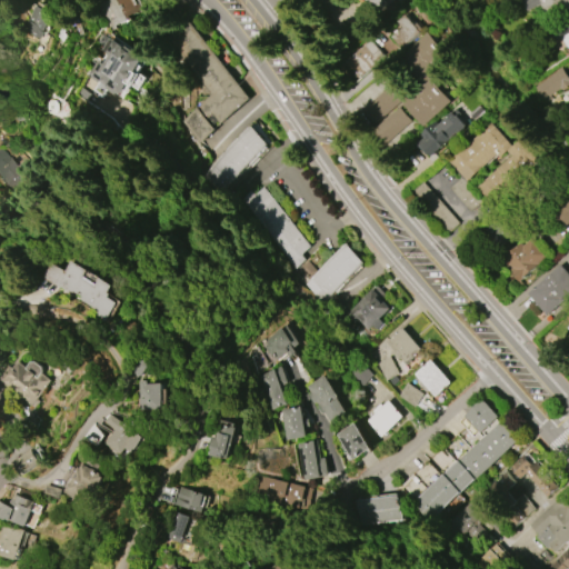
[(110,31),(99,6),(111,0),(139,0),(145,12),(116,26),(117,28),(110,31)]
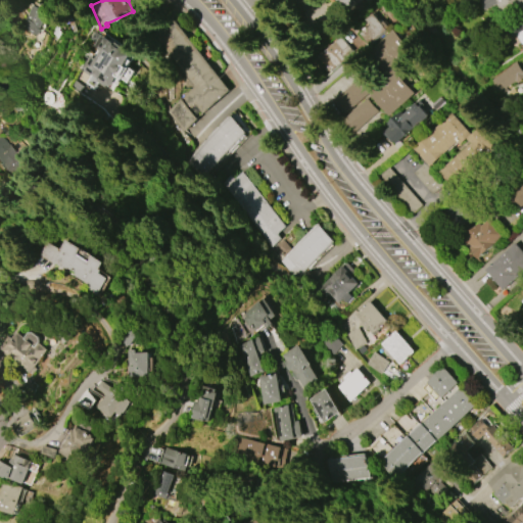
[(351,0),(354,3),(343,11),(336,0),(332,3),(329,0),(351,0)]
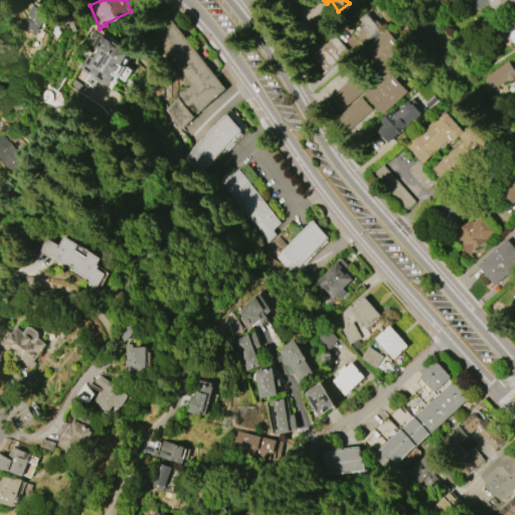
[(514,0),(514,9),(501,17),(493,3),(492,4),(490,2),(477,9),(472,0),(499,0),(500,1),(501,0),(514,0)]
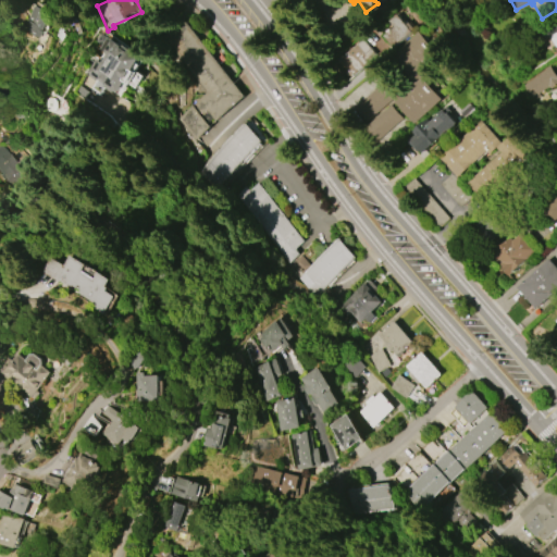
[(41,39),(24,29),(29,20),(28,20),(37,4),(53,13),(44,31),(45,32),(41,39)]
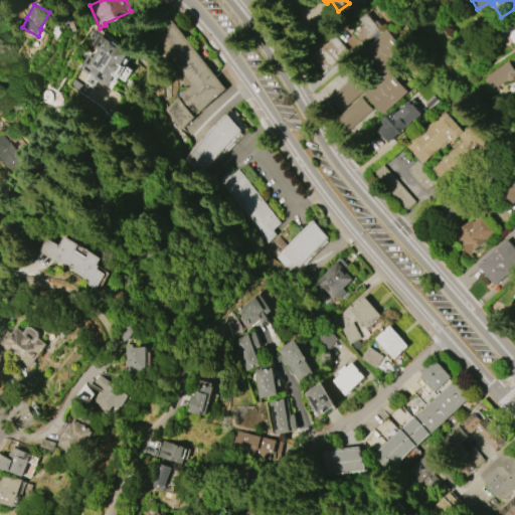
[(360,19),(367,13),(381,30),(363,43),(355,33),(365,25),(360,19)]
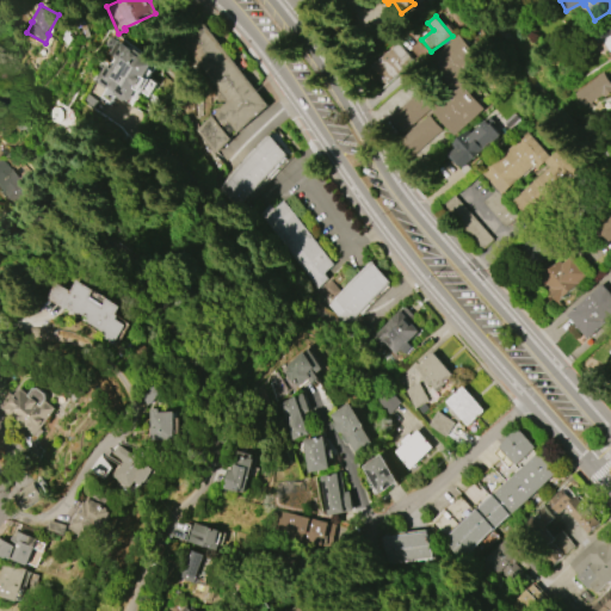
[(610,49),(609,51),(602,41),(596,44),(588,34),(610,18),(610,49)]
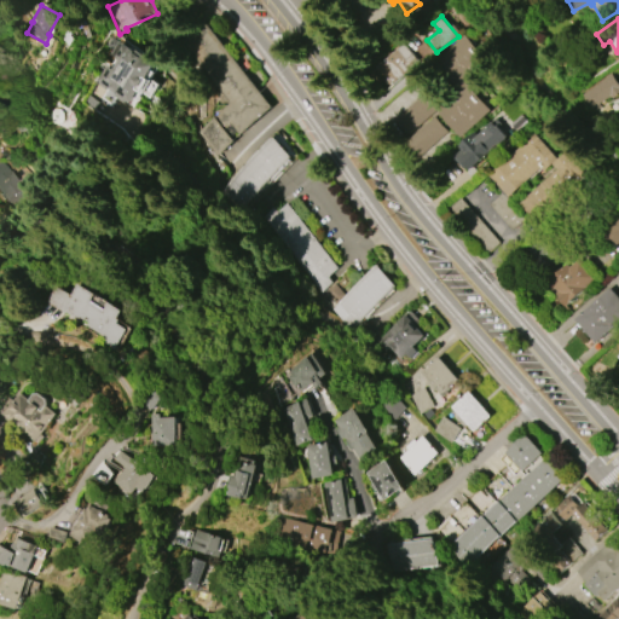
[(203,22),(273,106),(239,134),(231,123),(224,129),(232,140),(214,156),(194,132),(230,103),(179,41),(203,22)]
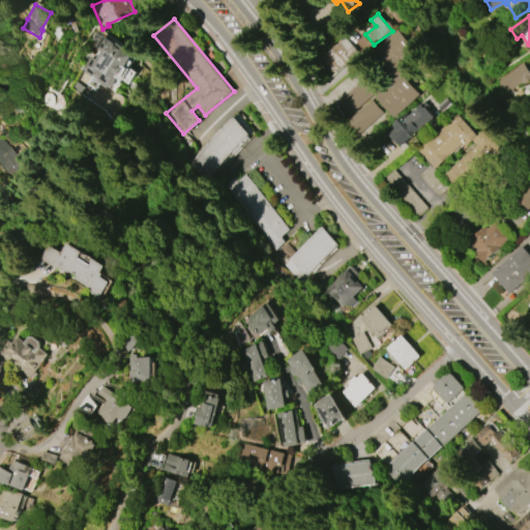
[(357,21),(360,24),(359,25),(363,31),(350,42),(358,52),(335,71),(322,56),(346,36),(343,33),(357,21)]
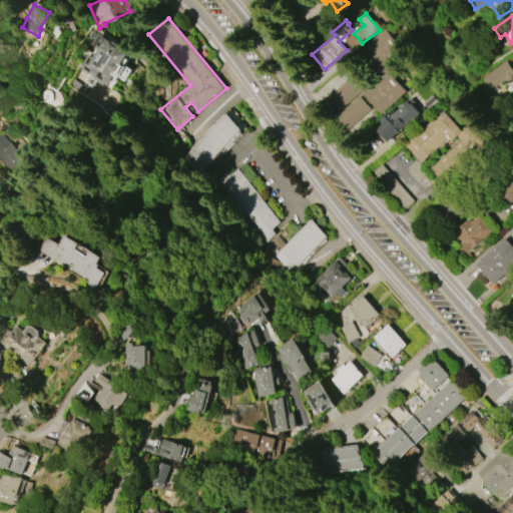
[(365,48),(387,29),(404,48),(382,67),(365,48)]
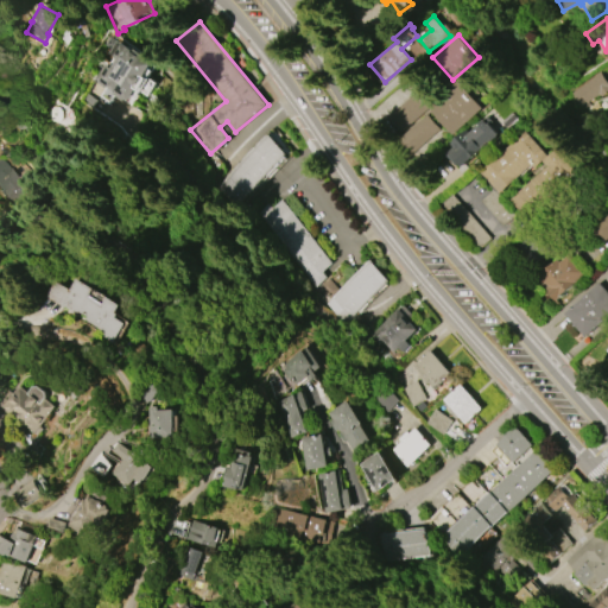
[(111,54),(120,40),(135,51),(137,50),(149,57),(147,59),(153,64),(145,77),(144,76),(141,78),(143,80),(138,87),(135,86),(134,87),(135,88),(127,101),(124,99),(122,100),(114,95),(115,93),(106,87),(105,89),(94,81),(106,64),(112,68),(119,59),(111,54)]
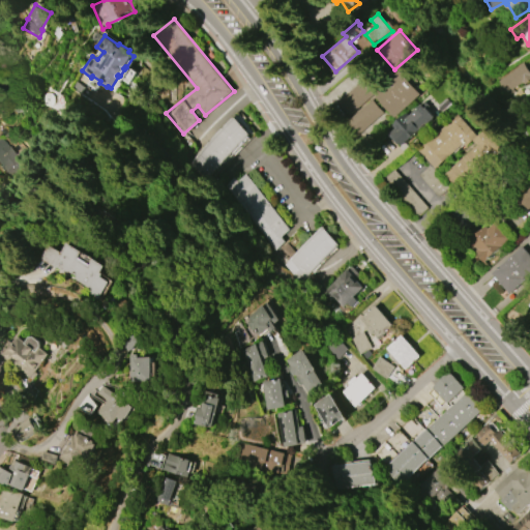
[(500,81),(520,66),(519,65),(523,62),(529,71),(529,80),(525,84),(523,82),(513,88),(516,90),(511,93),(510,91),(508,93),(500,81)]
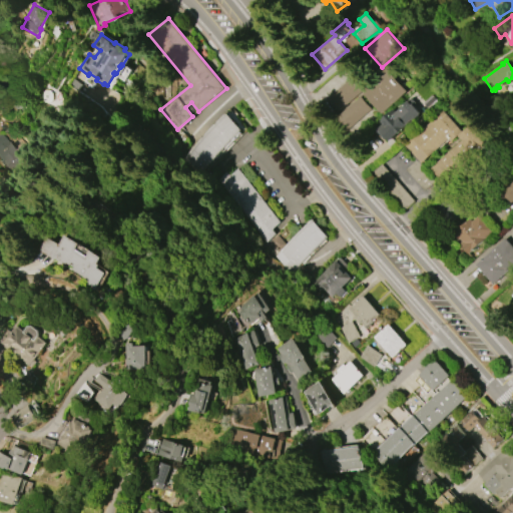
[(362,91),(387,69),(407,91),(382,114),(362,91)]
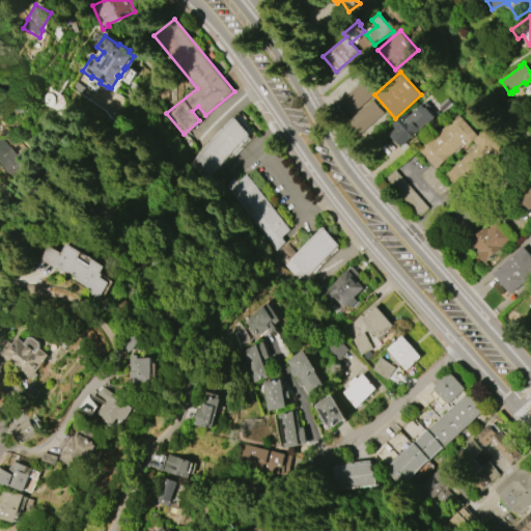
[(338,102),(366,77),(378,89),(350,114),(338,102)]
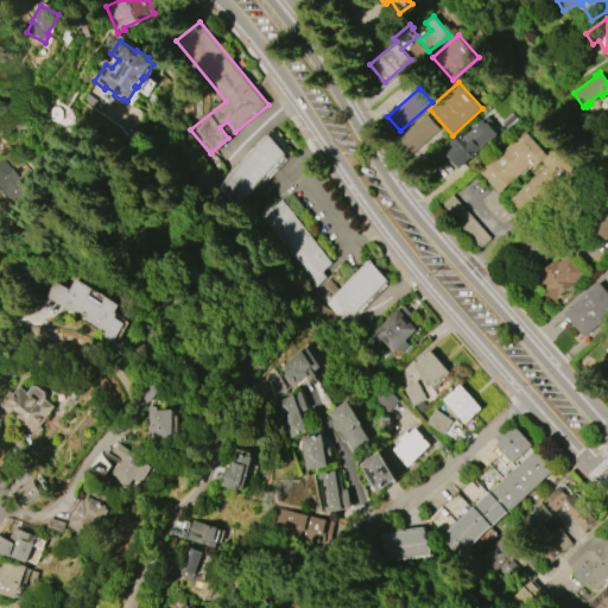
[(425,113),(439,128),(410,156),(396,141),(425,113)]
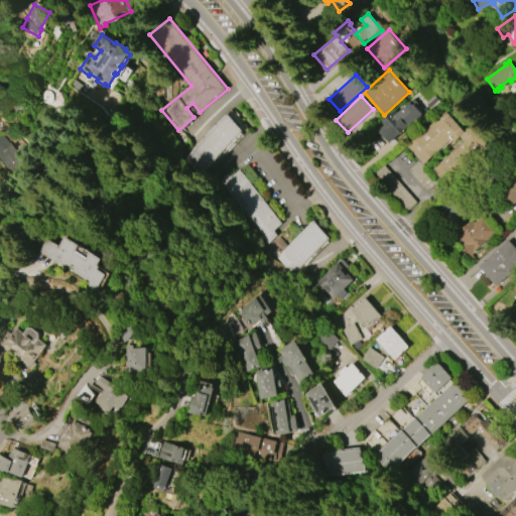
[(231,109),(250,130),(192,179),(173,158),(231,109)]
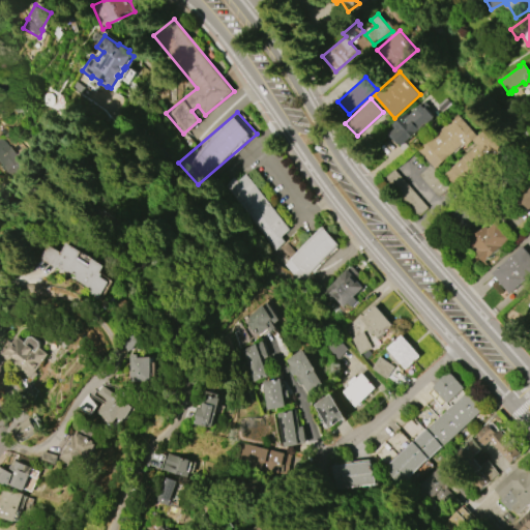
[(392,125),(406,113),(407,114),(410,112),(416,118),(419,116),(425,123),(420,128),(420,129),(403,145),(399,141),(395,143),(388,134),(394,127),(392,125)]
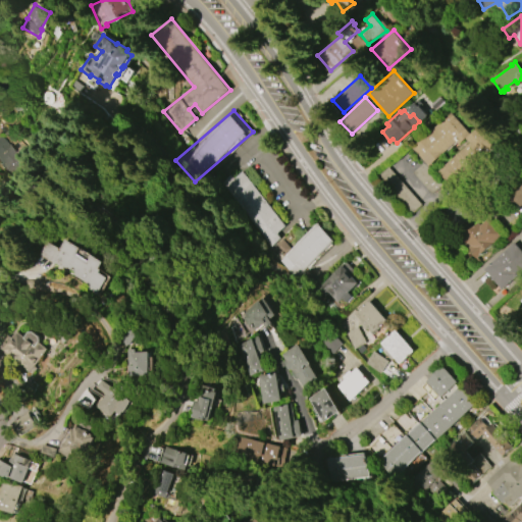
[(450,184),(440,171),(448,165),(447,164),(471,143),(467,138),(460,145),(457,142),(434,161),(432,160),(428,164),(413,147),(453,113),(471,135),(478,128),(497,150),(459,183),(456,178),(450,184)]
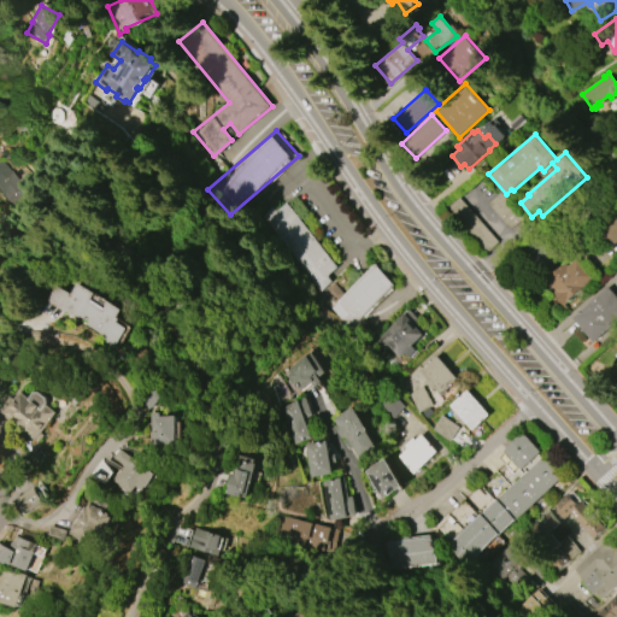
[(10,206),(1,194),(3,193),(0,189),(0,160),(1,160),(9,169),(18,180),(25,175),(34,187),(10,206)]
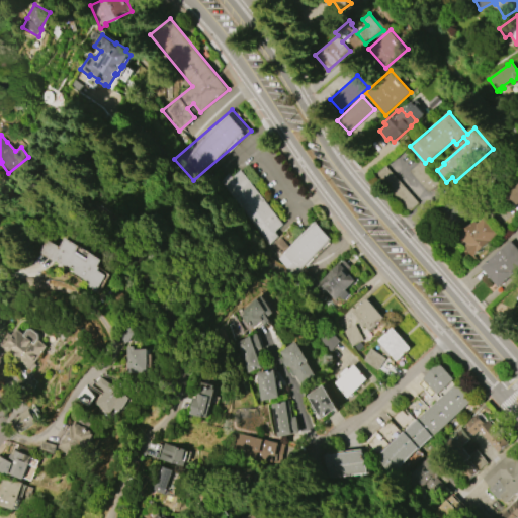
[(429,192),(410,171),(421,162),(439,183),(429,192)]
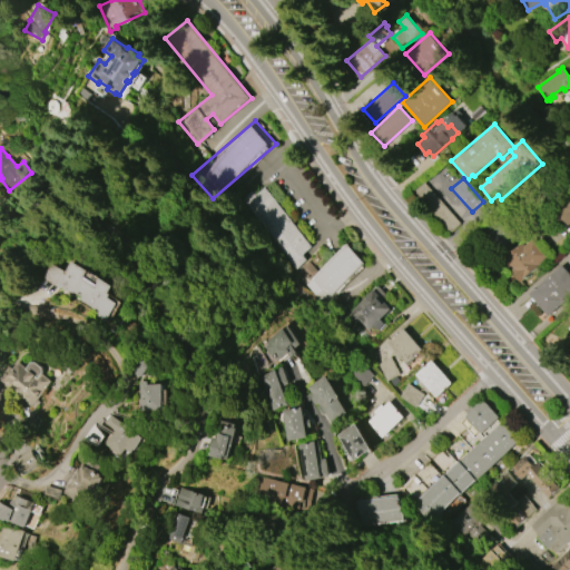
[(461,223),(450,233),(414,192),(424,183),(461,223)]
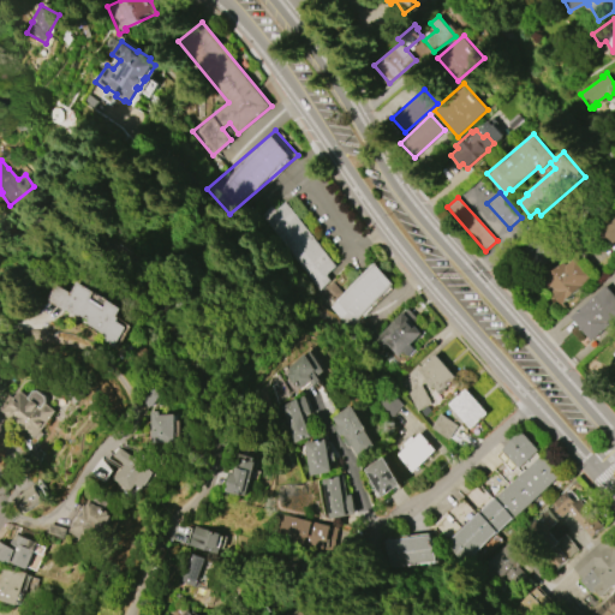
[(315,291),(255,216),(267,207),(270,212),(282,202),(335,266),(323,275),(327,281),(315,291)]
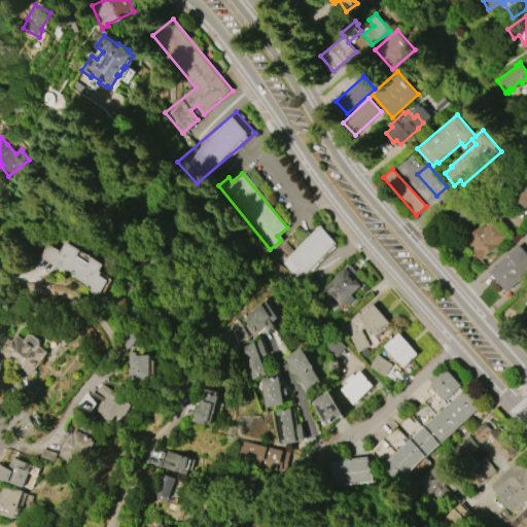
[(493,219),(508,236),(482,260),(477,255),(478,254),(473,249),(476,248),(472,245),(470,247),(466,242),(469,240),(467,238),(482,224),(485,227),(493,219)]
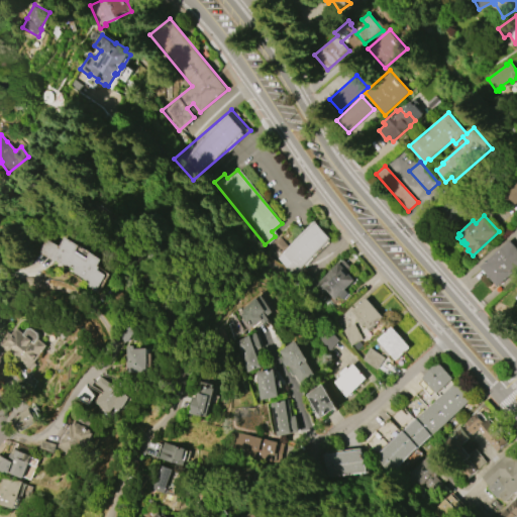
[(331,239),(290,276),(275,259),(279,254),(269,243),(277,236),(287,247),(315,221),(331,239)]
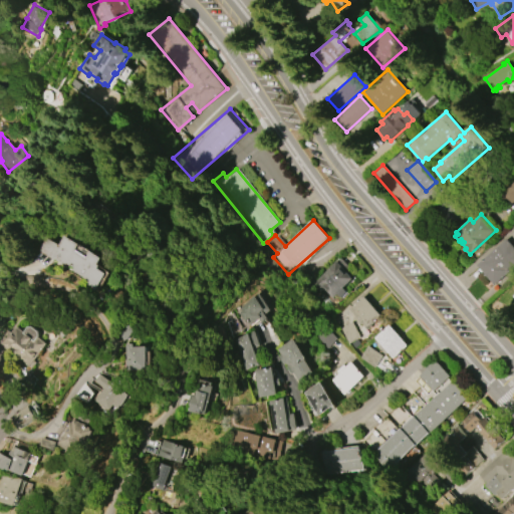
[(65,236),(78,244),(73,251),(84,258),(89,251),(100,258),(96,264),(98,266),(96,268),(104,273),(93,289),(81,281),(83,278),(71,270),(72,268),(65,264),(64,266),(53,259),(52,260),(38,251),(47,238),(58,245),(65,236)]
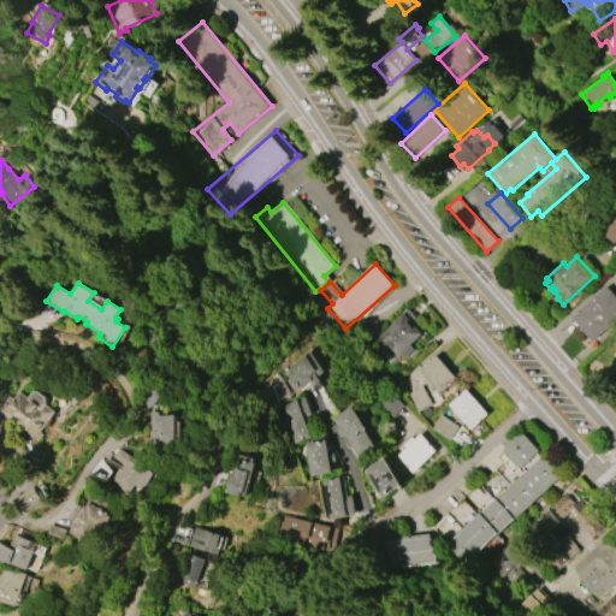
[(572,318),(606,285),(615,296),(615,317),(610,323),(611,324),(593,341),(572,318)]
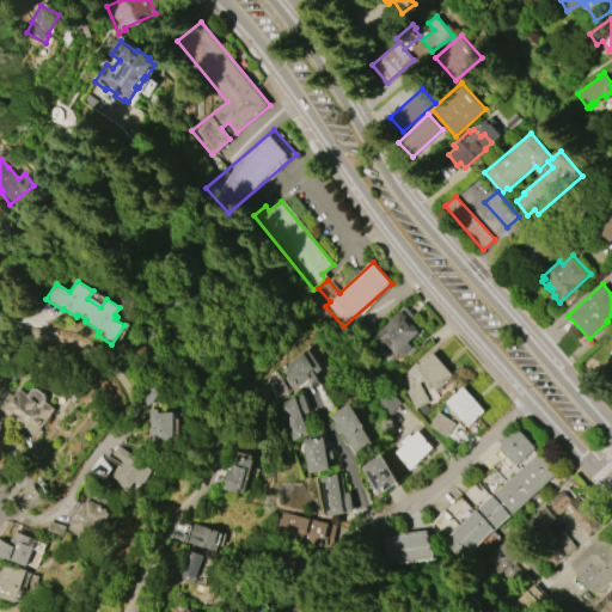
[(371,338),(407,307),(415,317),(410,322),(420,331),(408,342),(411,347),(404,354),(401,349),(395,354),(384,342),(379,347),(371,338)]
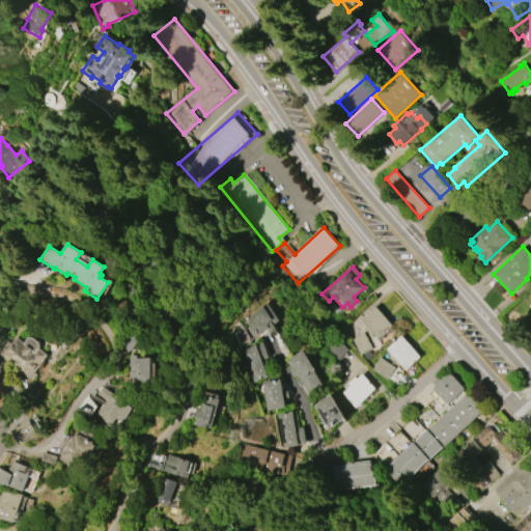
[(244,318),(260,306),(261,307),(266,305),(277,320),(272,325),(274,329),(269,333),(266,329),(258,335),(259,335),(256,337),(252,332),(249,334),(242,324),(245,322),(244,318)]
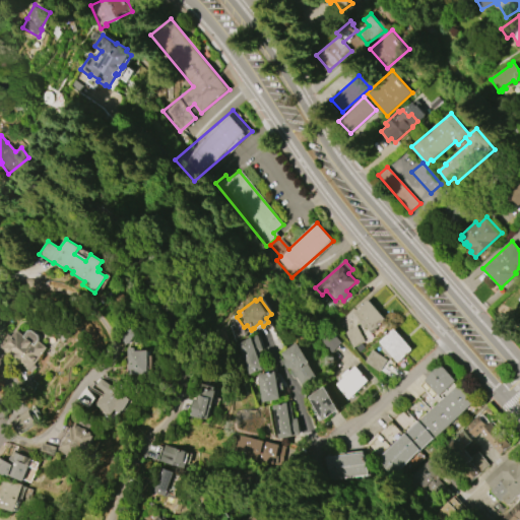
[(354,313),(369,300),(387,320),(373,333),(368,327),(365,330),(358,321),(360,319),(354,313)]
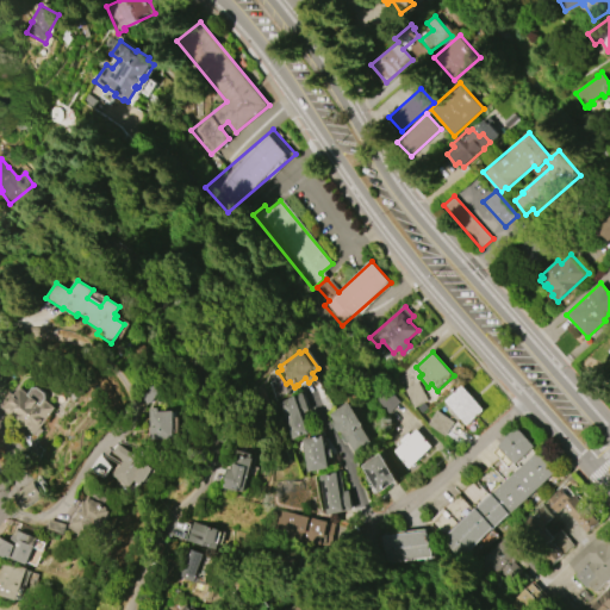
[(411,406),(403,390),(417,383),(425,399),(411,406)]
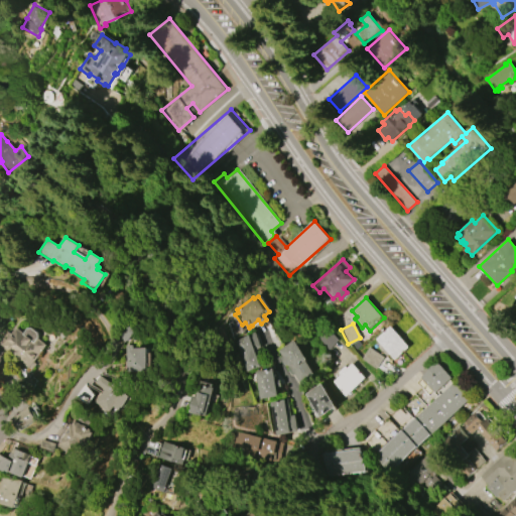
[(392,326),(410,347),(395,360),(389,354),(387,356),(380,348),(383,346),(377,339),(392,326)]
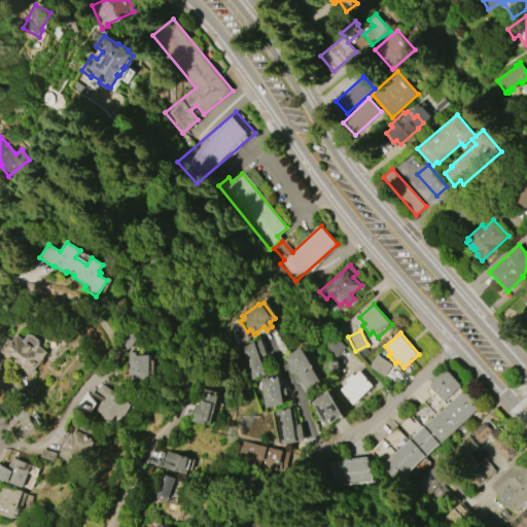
[(121,344),(132,334),(138,340),(128,350),(121,344)]
